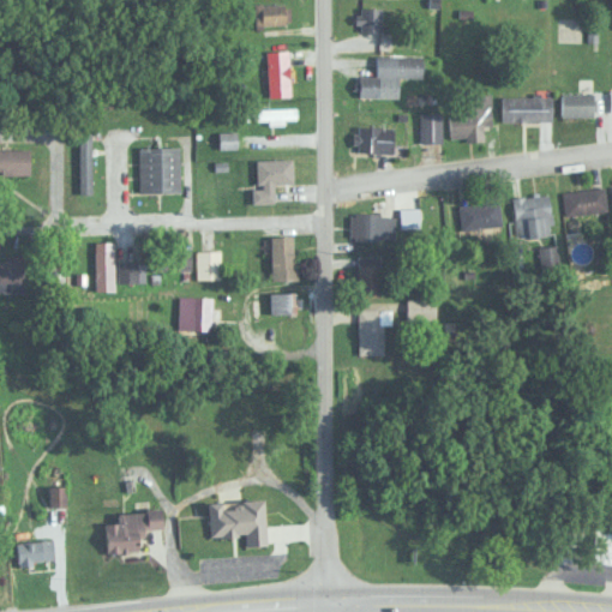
[(289,5),(256,5),(256,27),(289,27),(289,5)]
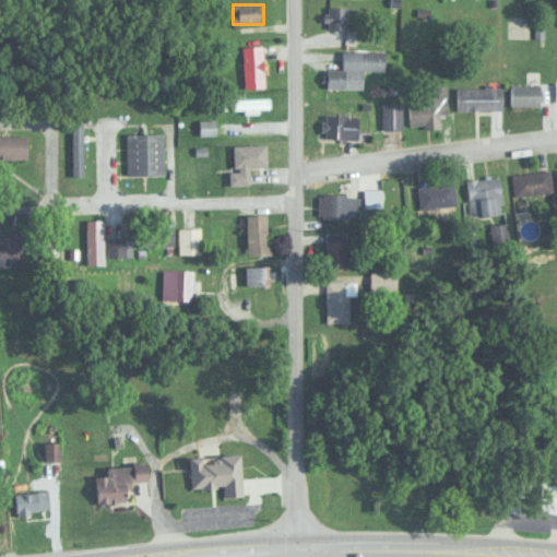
[(348,30),(348,8),(327,8),(327,30),(348,30)]
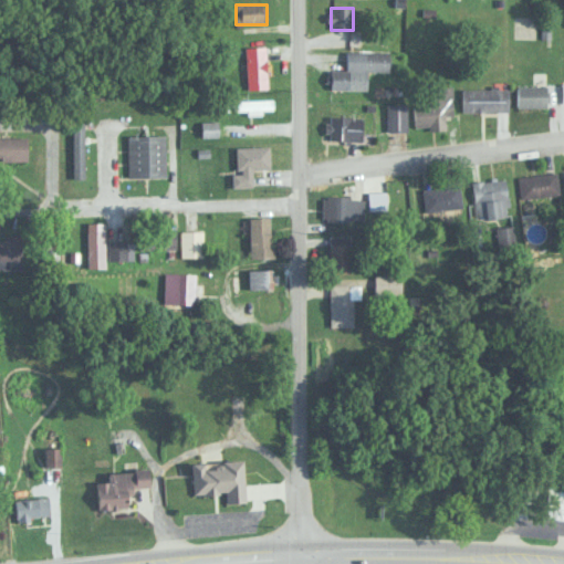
[(246,90),(268,90),(268,49),(246,49),(246,90)]
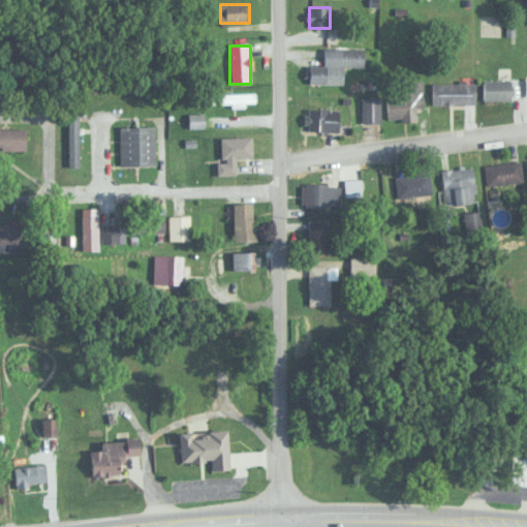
[(310,85),(344,85),(345,67),(365,67),(365,50),(340,49),(340,67),(310,66),(310,85)]
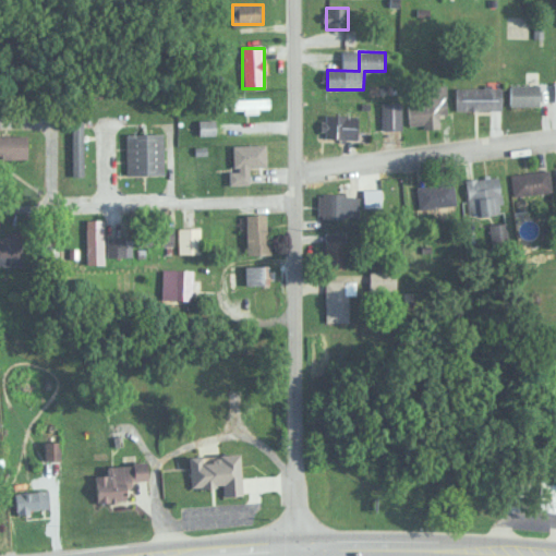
[(447,86),(424,87),(425,101),(408,103),(409,129),(443,128),(442,116),(448,116),(447,86)]
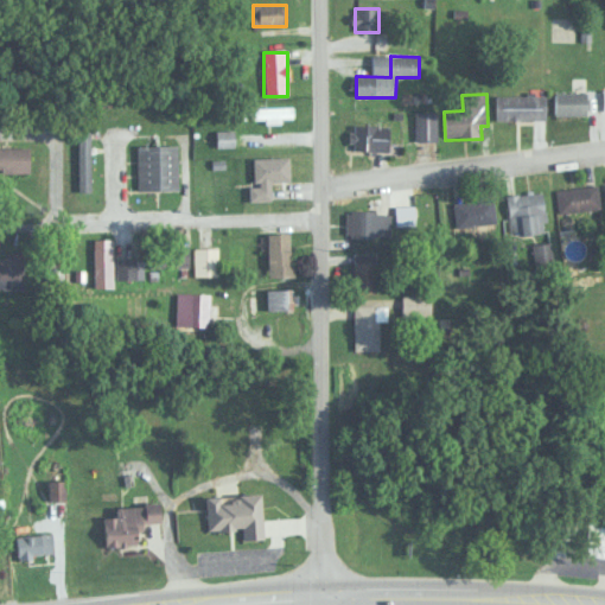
[(588,94),(555,94),(555,116),(588,116),(588,94)]
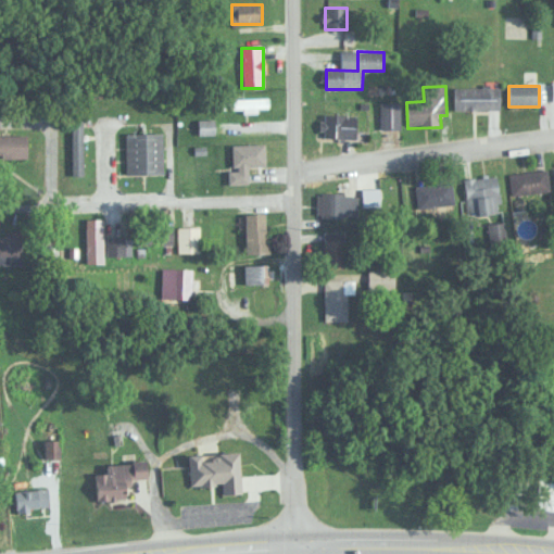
[(501,111),(501,88),(455,88),(455,111),(501,111)]
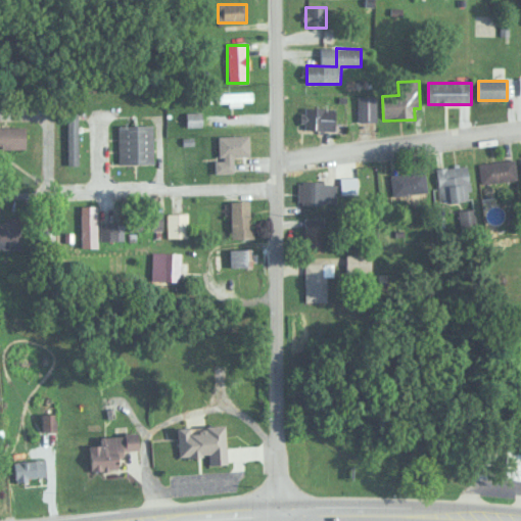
[(253,93),(218,93),(218,106),(253,106),(253,93)]
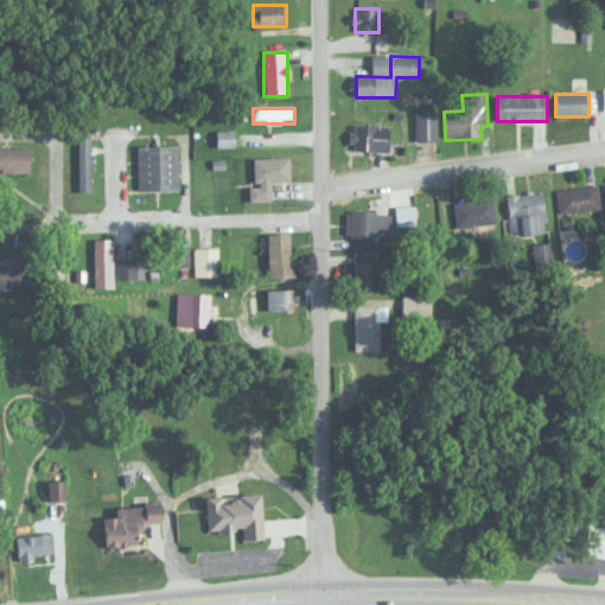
[(416,113),(416,142),(438,142),(438,113),(416,113)]
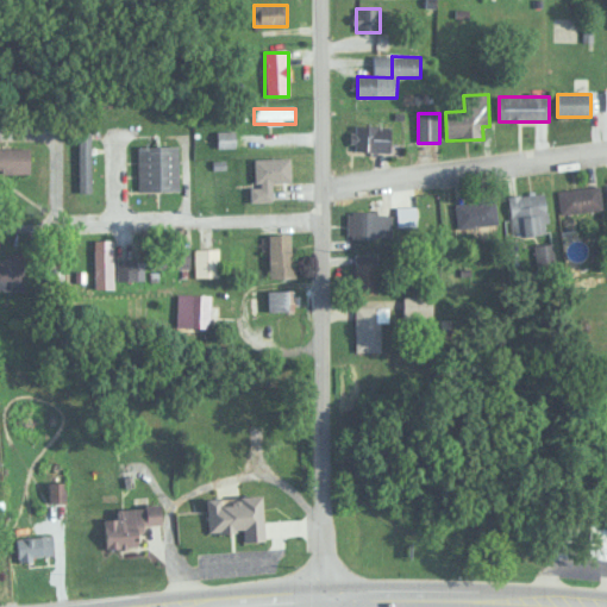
[(392,127),(355,127),(355,152),(392,152),(392,127)]
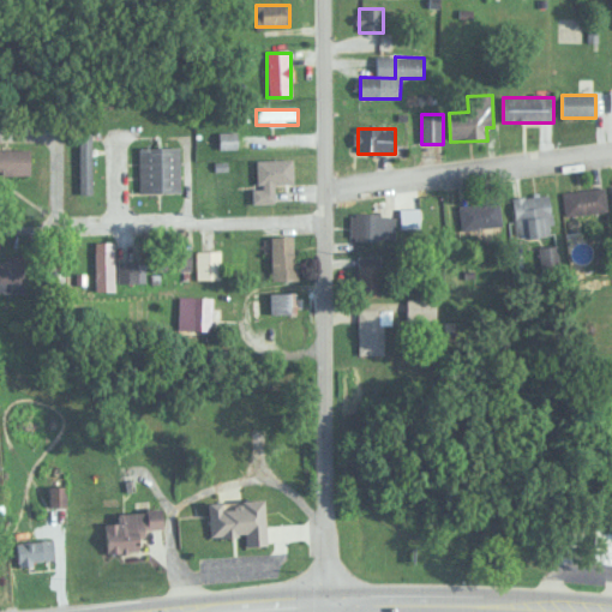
[(81,195),(91,195),(91,136),(81,136),(81,195)]
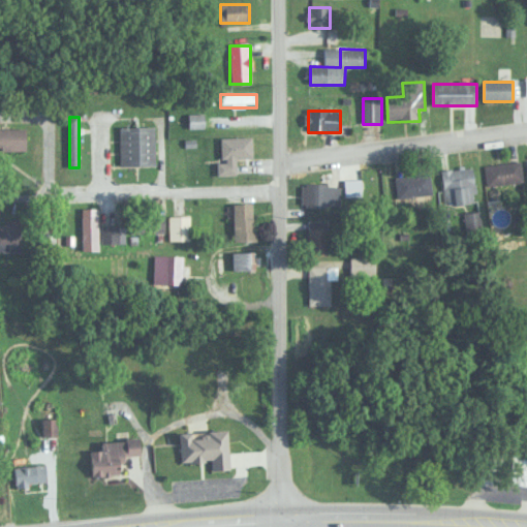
[(27,129),(0,129),(0,152),(27,152),(27,129)]
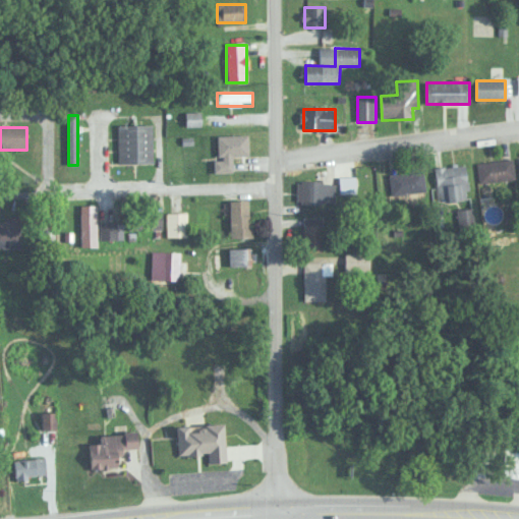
[(153,164),(153,127),(118,127),(118,164),(153,164)]
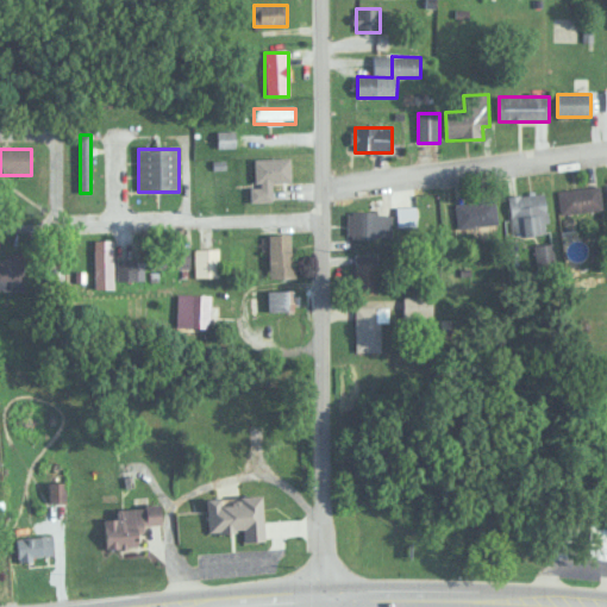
[(254,202),(273,202),(273,183),(292,183),(292,160),(254,160),(254,202)]
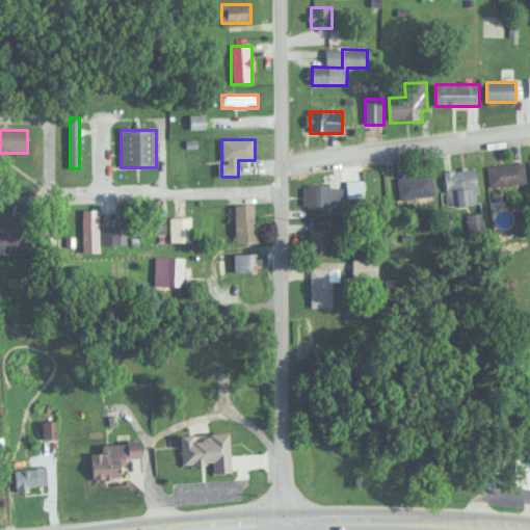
[(489,188),(527,185),(525,163),(487,166),(489,188)]
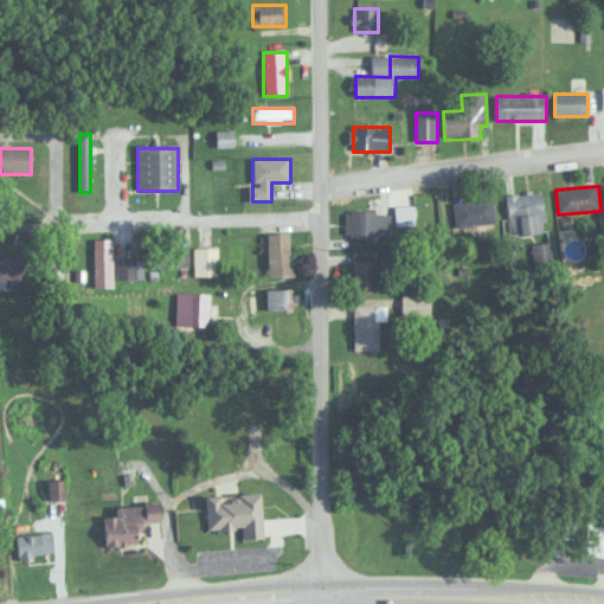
[(506,196),(508,237),(546,235),(545,194),(506,196)]
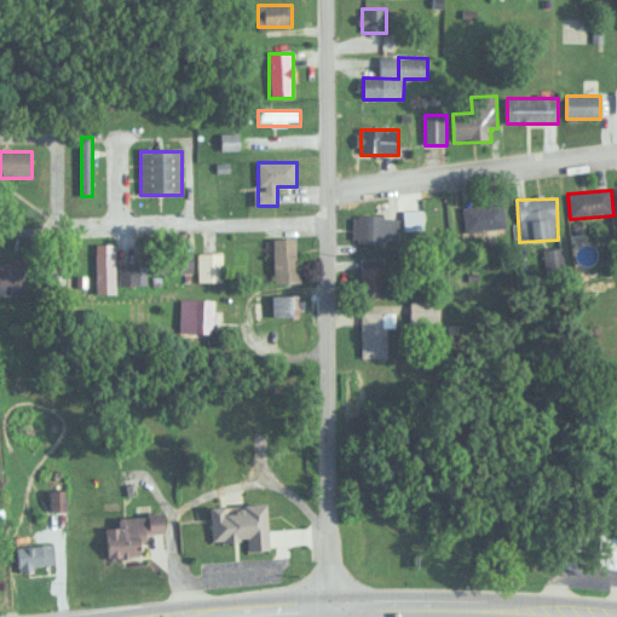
[(465,234),(507,230),(505,205),(462,207),(465,234)]
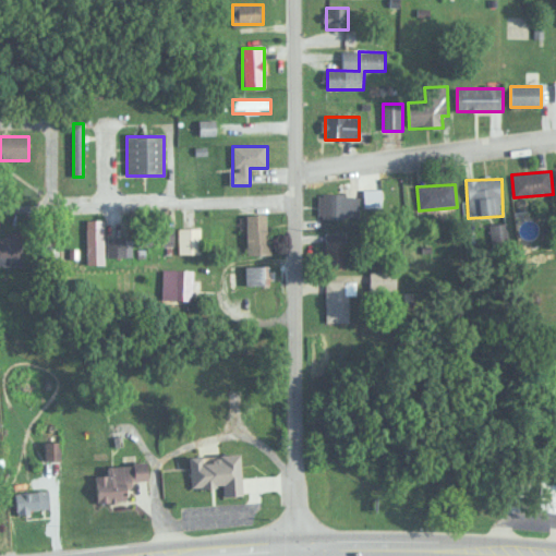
[(348,219),(348,194),(319,194),(319,219),(348,219)]
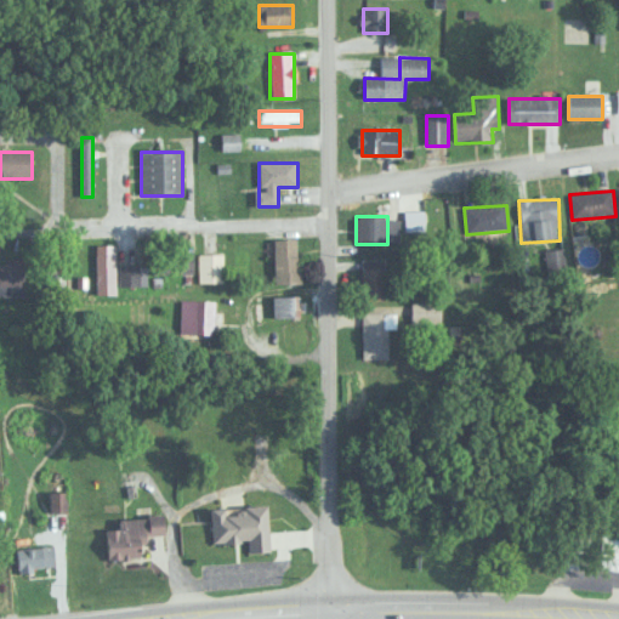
[(174,236),(174,254),(154,254),(154,276),(194,276),(194,236),(174,236)]
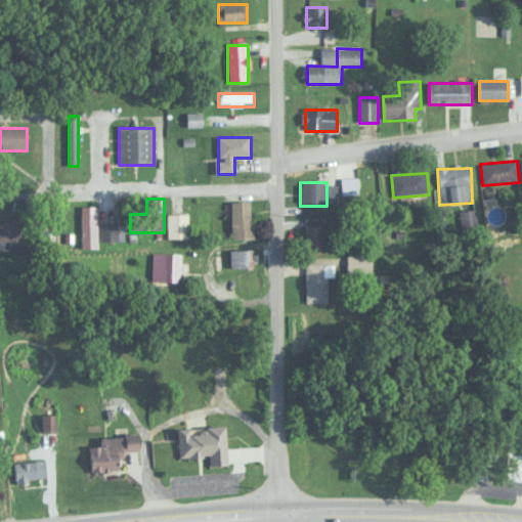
[(232,240),(254,240),(254,203),(232,203),(232,240)]
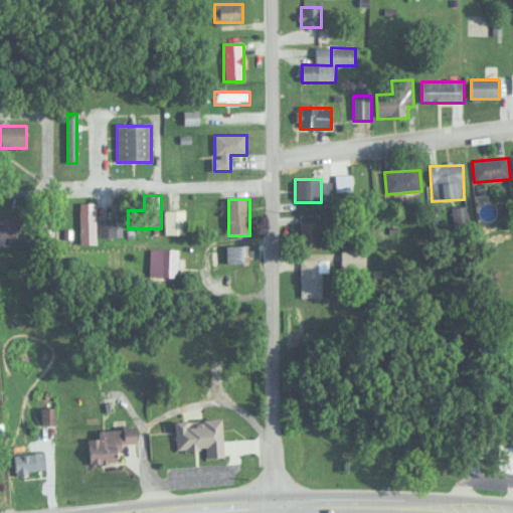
[(186,211),(165,211),(165,235),(186,235),(186,211)]
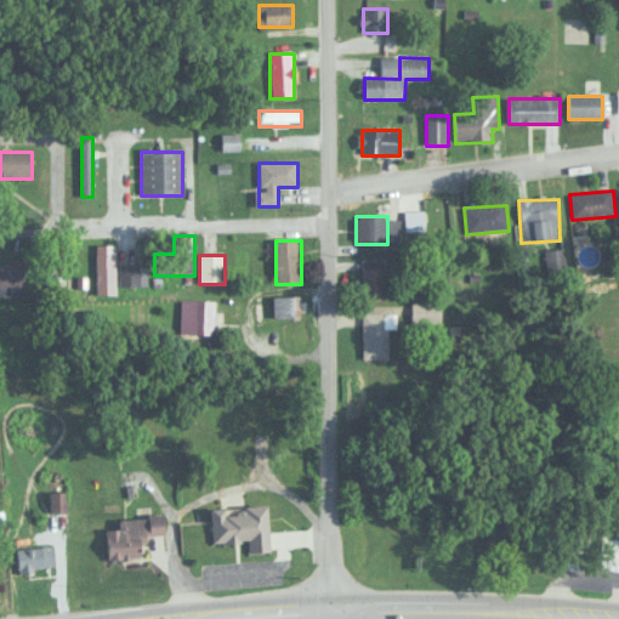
[(97,257),(97,295),(117,295),(117,257),(97,257)]
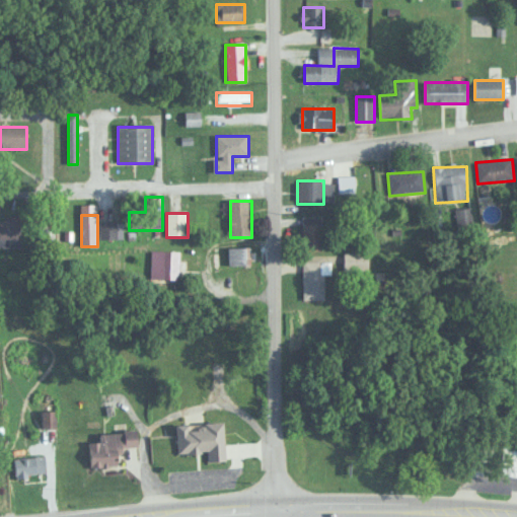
[(302,216),(302,251),(323,251),(323,216),(302,216)]
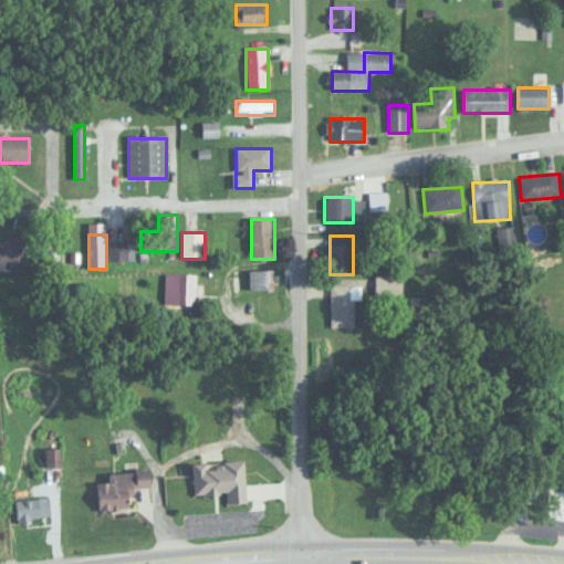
[(23,238),(0,238),(0,270),(23,270),(23,238)]
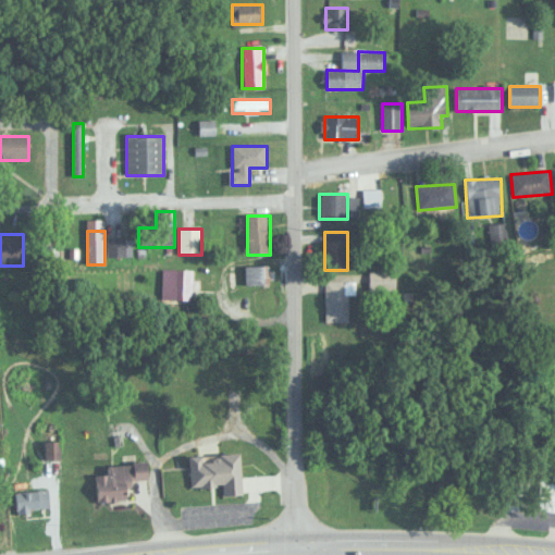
[(108,238),(108,257),(133,257),(133,238),(108,238)]
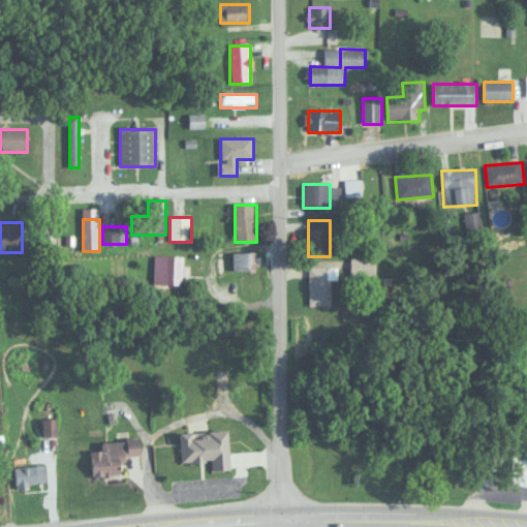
[(256,253),(234,253),(234,271),(256,271),(256,253)]
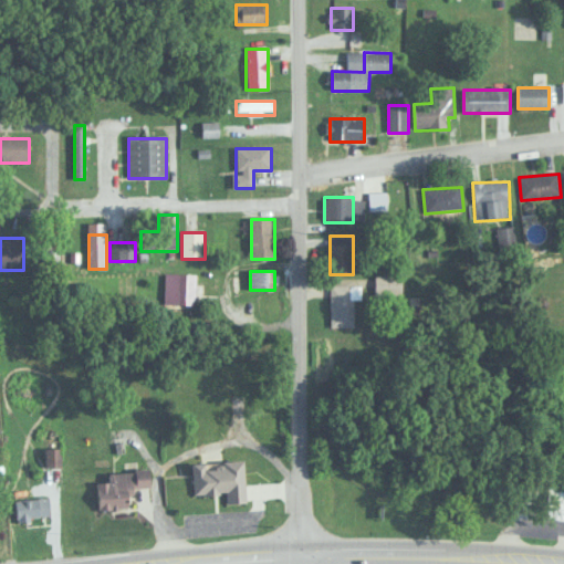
[(197,309),(197,274),(165,274),(165,309),(197,309)]
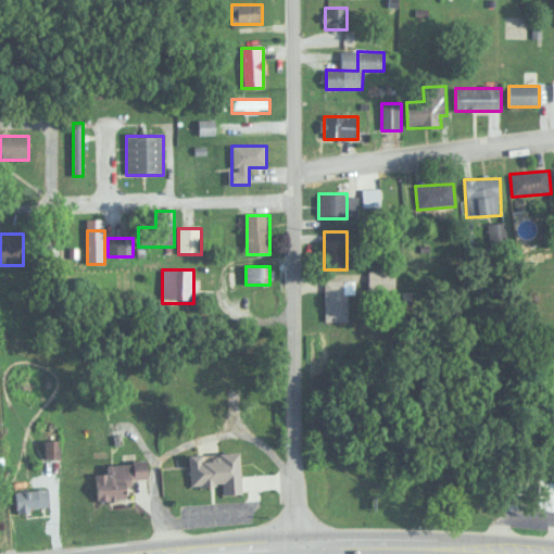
[(325,322),(350,322),(350,281),(325,281),(325,322)]
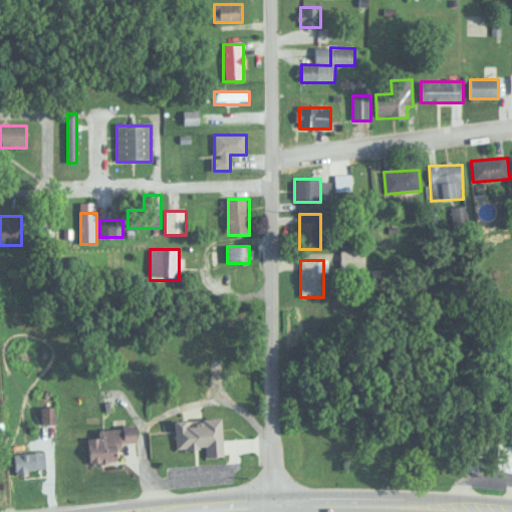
[(207,460),(225,459),(223,420),(189,422),(176,423),(177,452),(207,450),(207,460)]
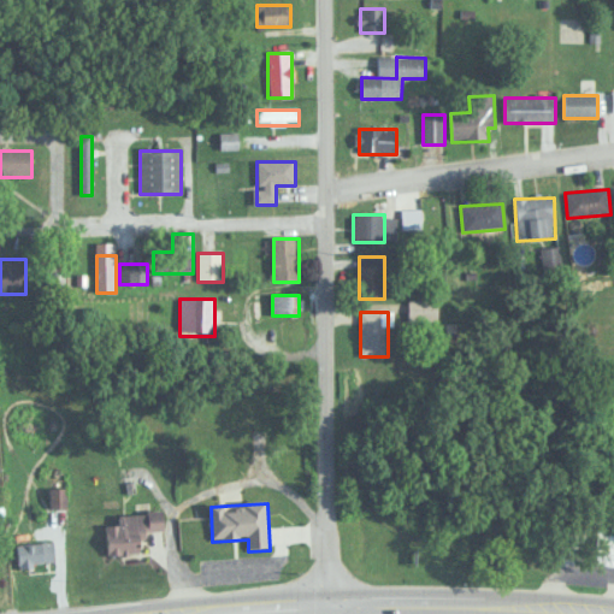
[(107,556),(142,555),(142,533),(164,533),(164,514),(120,517),(120,527),(107,527),(107,556)]
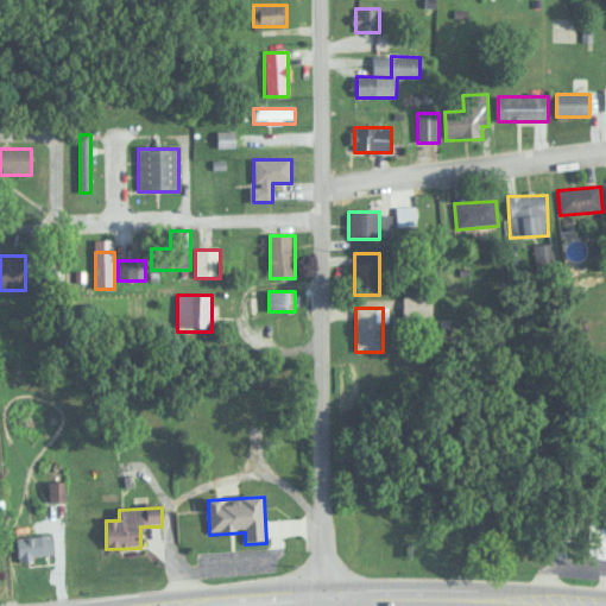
[(55,561),(55,537),(17,537),(17,561),(55,561)]
